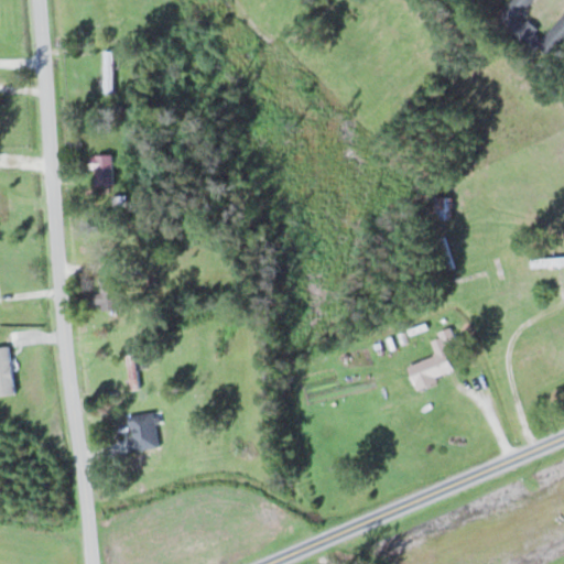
[(115,0),(105,0),(106,23),(116,23),(115,0)]
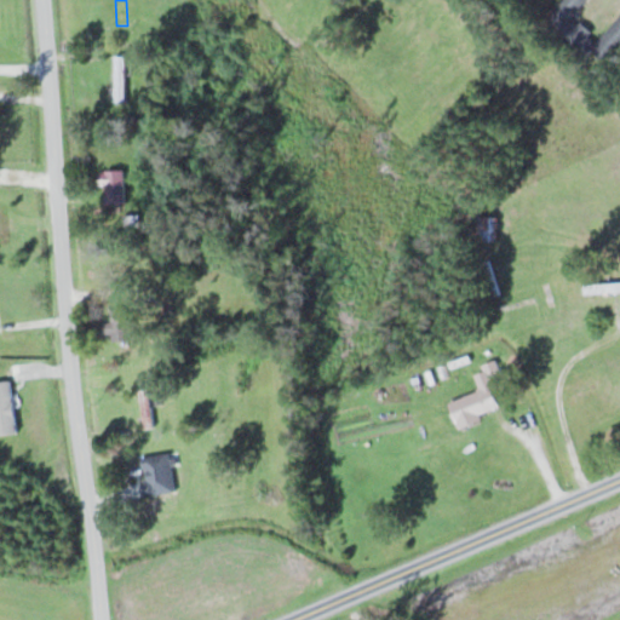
[(619,15),(600,40),(573,18),(587,0),(561,0),(545,19),(606,70),(619,52),(619,15)]
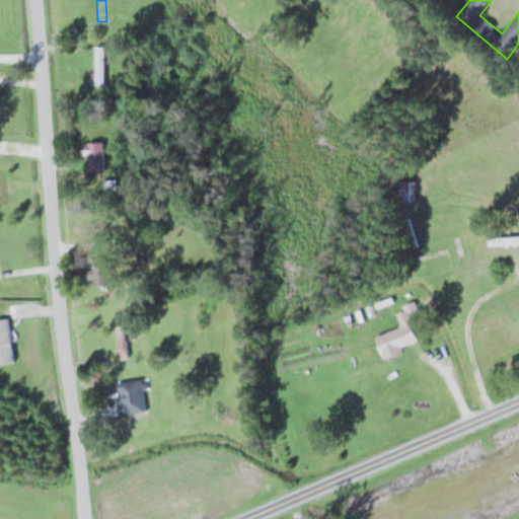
[(105,46),(96,46),(96,85),(105,85),(105,46)]
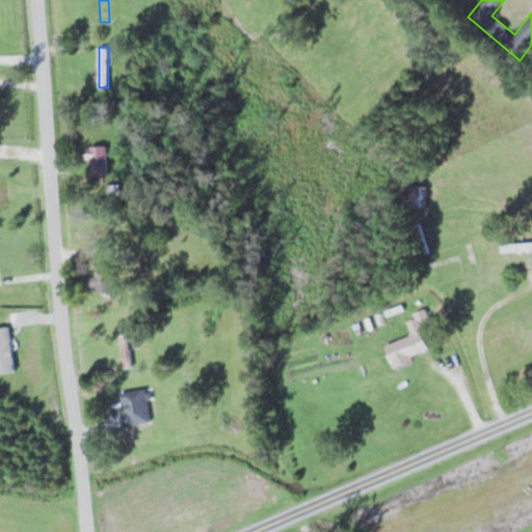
[(107,145),(88,145),(88,177),(107,177),(107,145)]
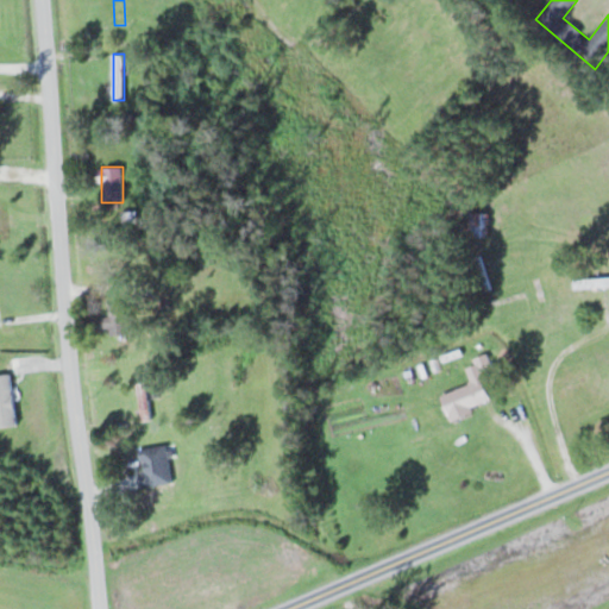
[(488,236),(488,212),(466,212),(466,236),(488,236)]
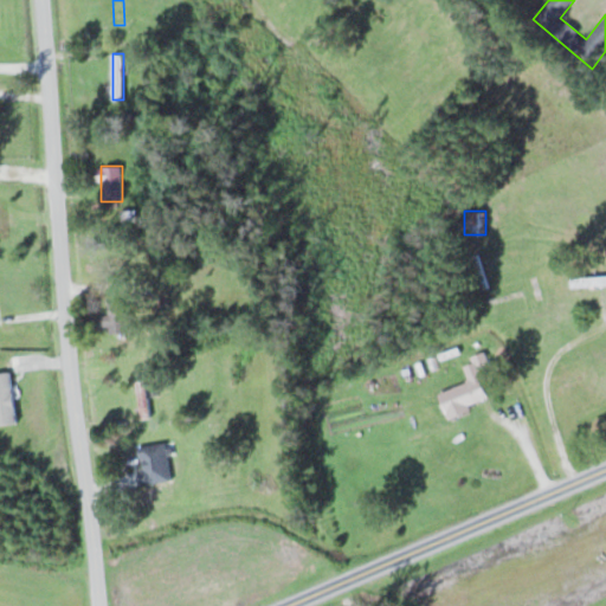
[(104,314),(104,334),(127,334),(127,302),(109,302),(109,314),(104,314)]
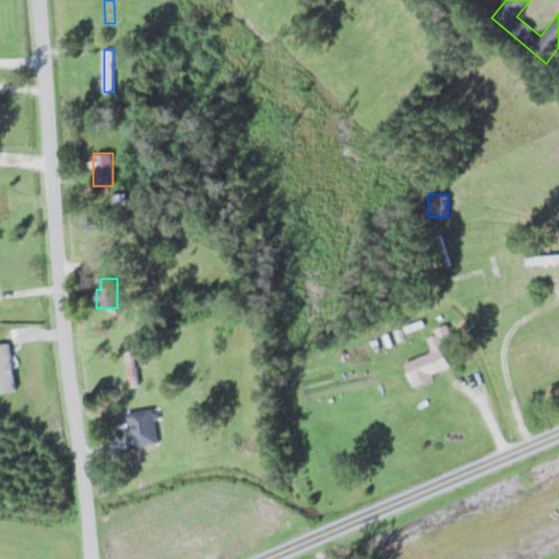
[(414,387),(436,379),(433,375),(451,368),(442,342),(453,339),(449,326),(427,334),(433,353),(405,363),(414,387)]
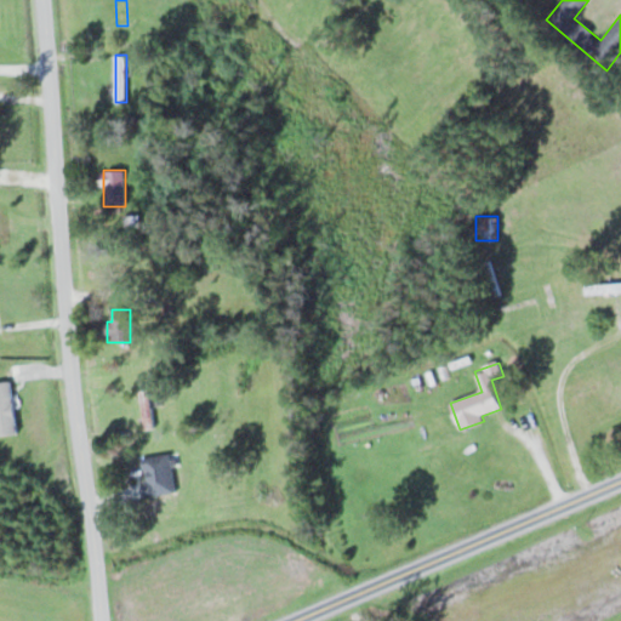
[(0,434),(17,434),(12,382),(0,382),(0,434)]
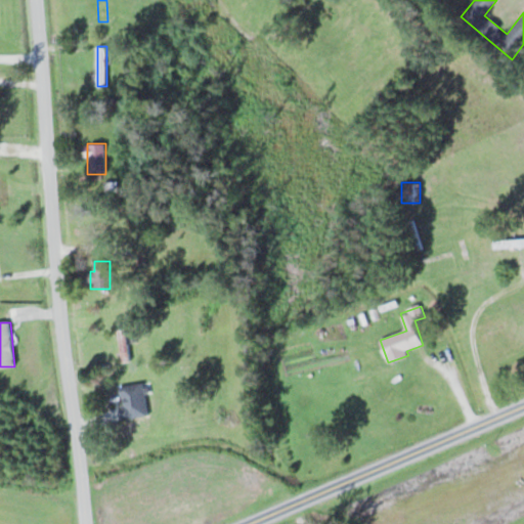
[(130,361),(127,329),(119,329),(122,362),(130,361)]
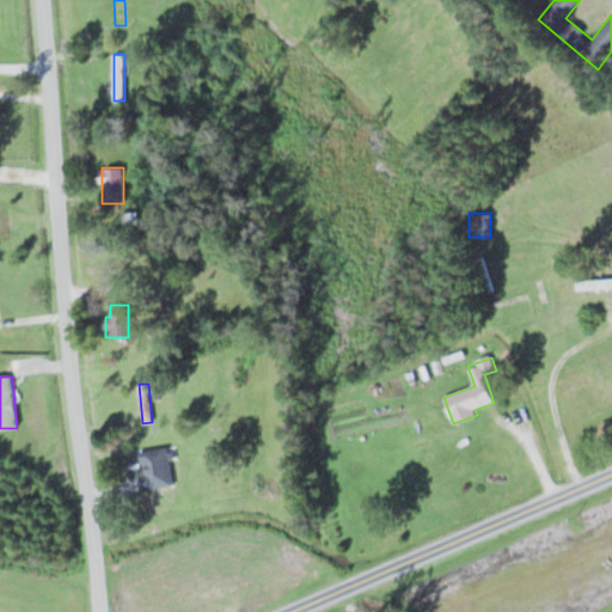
[(144,451),(150,478),(171,475),(167,460),(178,458),(176,445),(144,451)]
